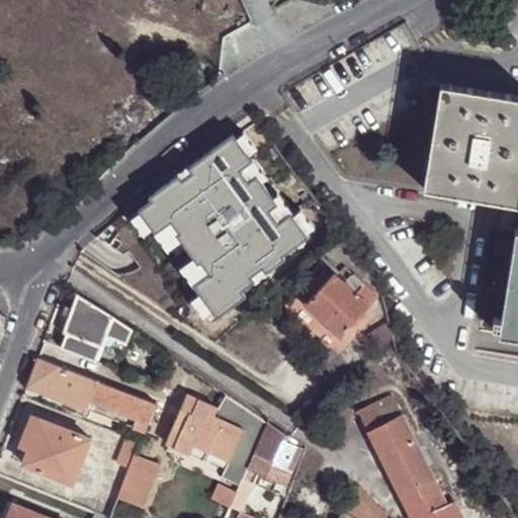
[(517,91),(439,80),(424,186),(517,199),(517,91)]
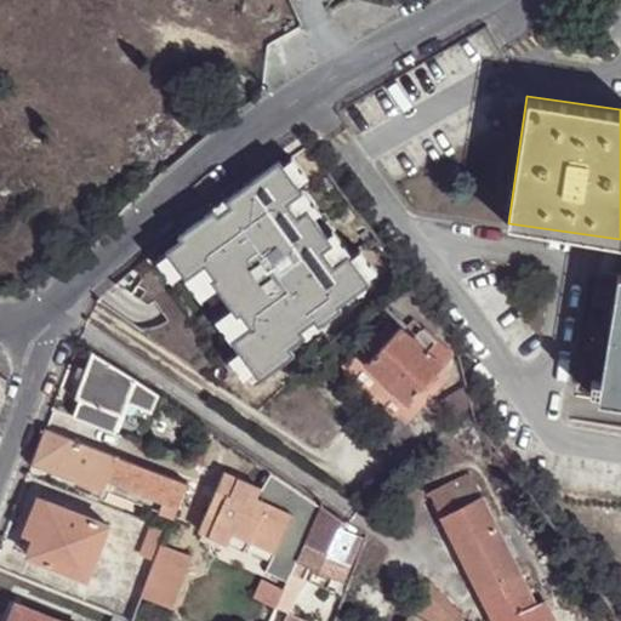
[(186,245),(172,258),(198,286),(211,274),(223,288),(214,295),(243,326),(251,319),(263,331),(250,345),(272,369),(379,273),(353,244),(340,256),(328,243),(336,235),(308,204),(300,211),(288,198),(301,186),(275,158),(228,201),(229,203),(216,216),(215,214),(182,241),(186,245)]
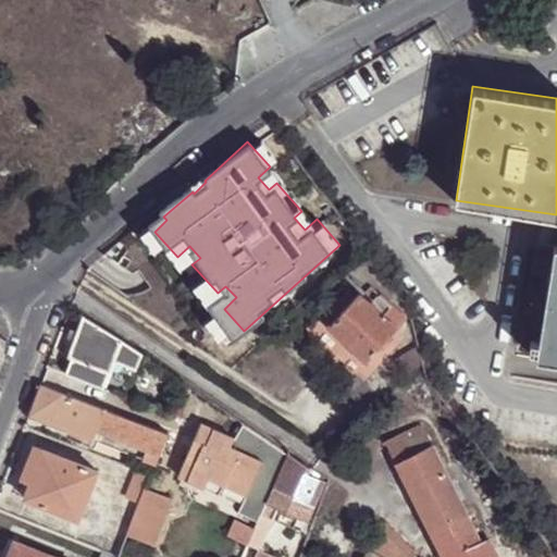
[(556,240),(555,240),(540,343),(531,342),(530,353),(537,354),(537,359),(556,362),(556,240)]
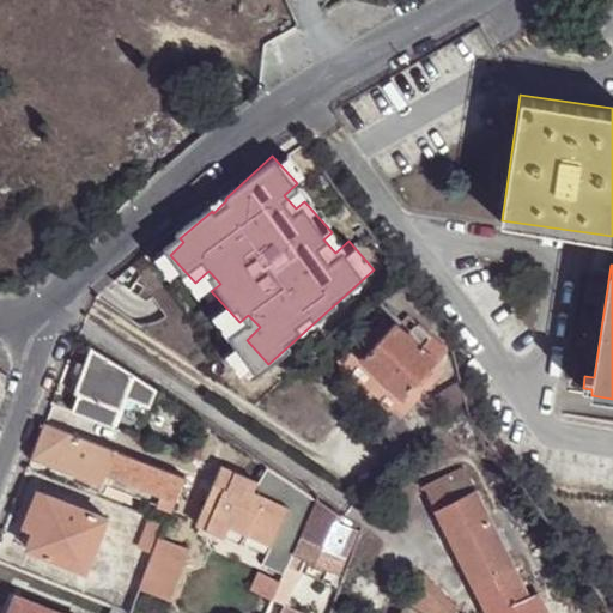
[(362,362),(404,399),(437,364),(436,362),(444,354),(443,350),(407,317),(396,328),(394,326),(362,362)]
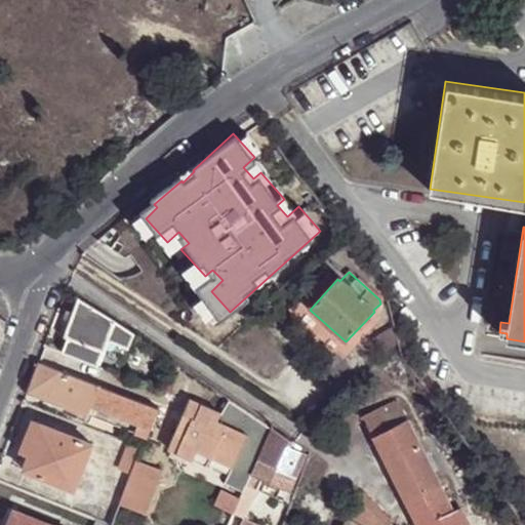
[(68,338),(63,353),(96,366),(106,340),(113,322),(77,299),(64,336),(68,338)]
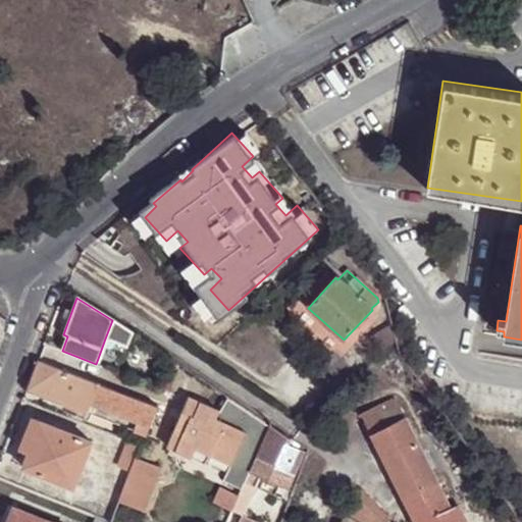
[(133,332),(112,320),(105,338),(126,347),(133,332)]
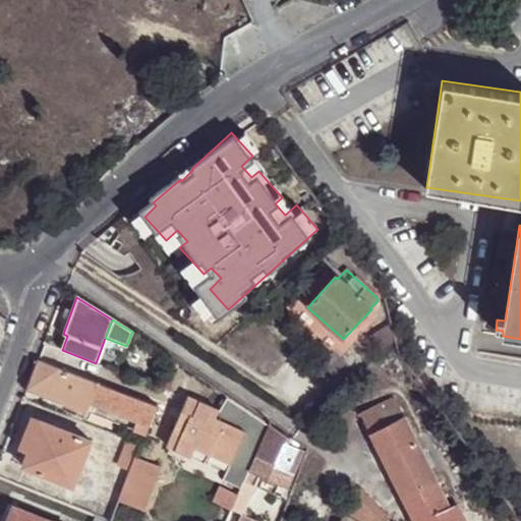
[(394,339),(390,325),(369,338),(378,351),(394,339)]
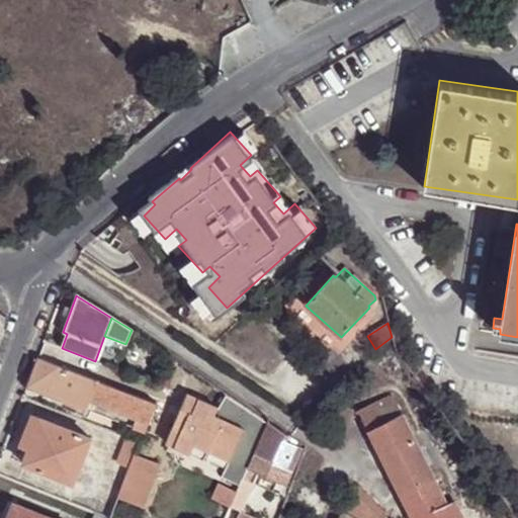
[(125,344),(104,336),(95,361),(116,370),(125,344)]
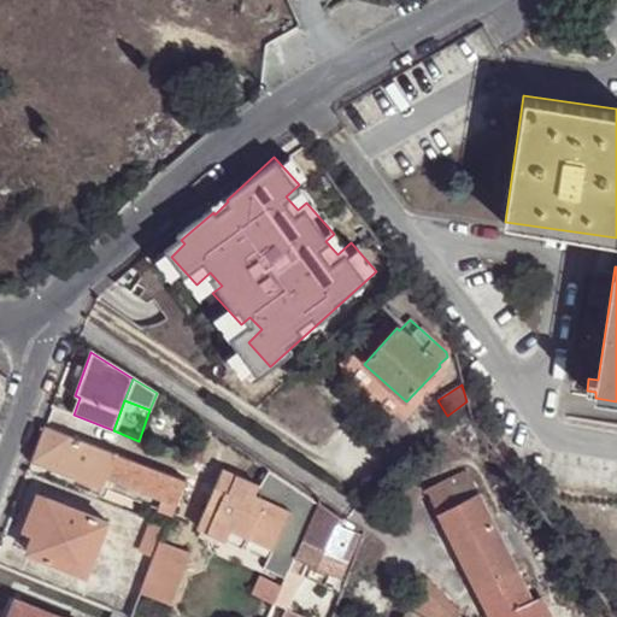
[(115,453),(43,424),(30,462),(35,464),(40,453),(105,477),(115,453)]
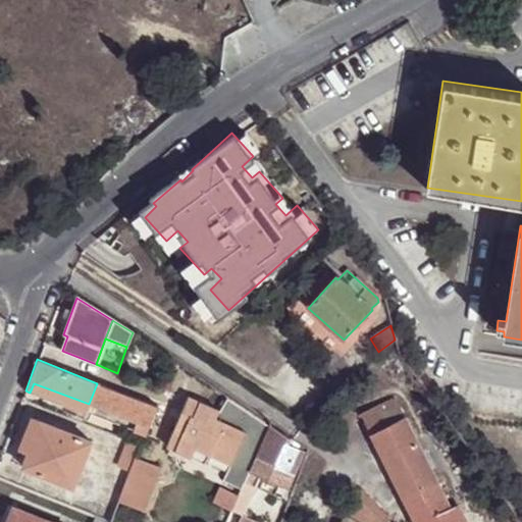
[(85,414),(89,404),(34,383),(30,393),(85,414)]
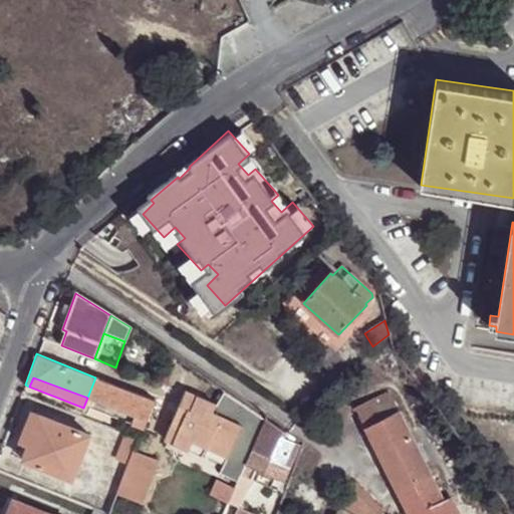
[(139,429),(143,431),(147,421),(148,422),(155,401),(95,377),(87,398),(142,420),(139,429)]
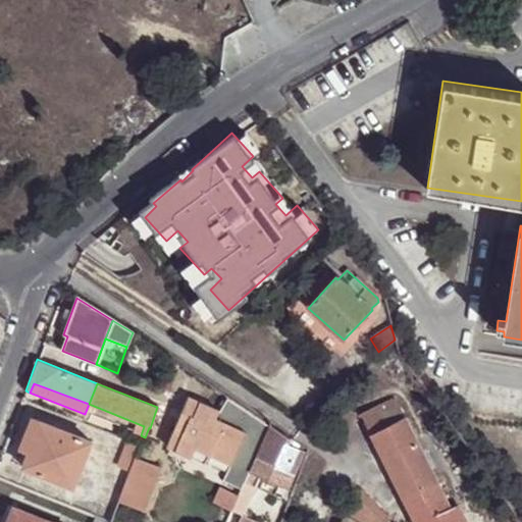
[(210,456),(231,466),(248,432),(217,418),(221,410),(190,397),(167,447),(206,464),(210,456)]
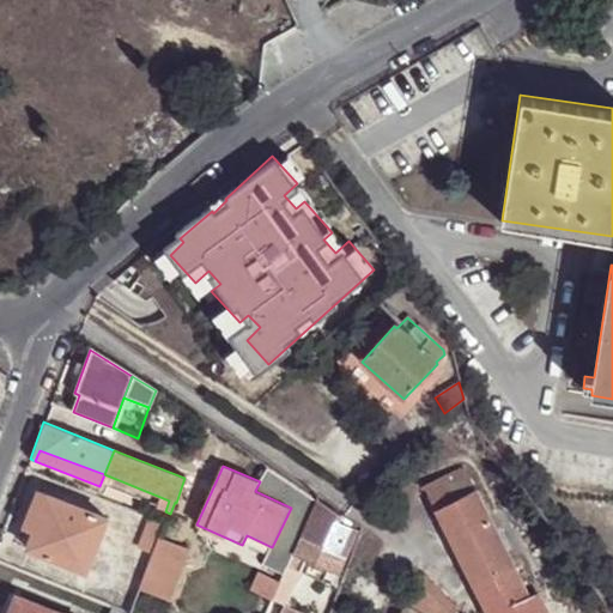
[(550,612),(540,593),(529,598),(463,469),(424,489),(487,612),(550,612)]
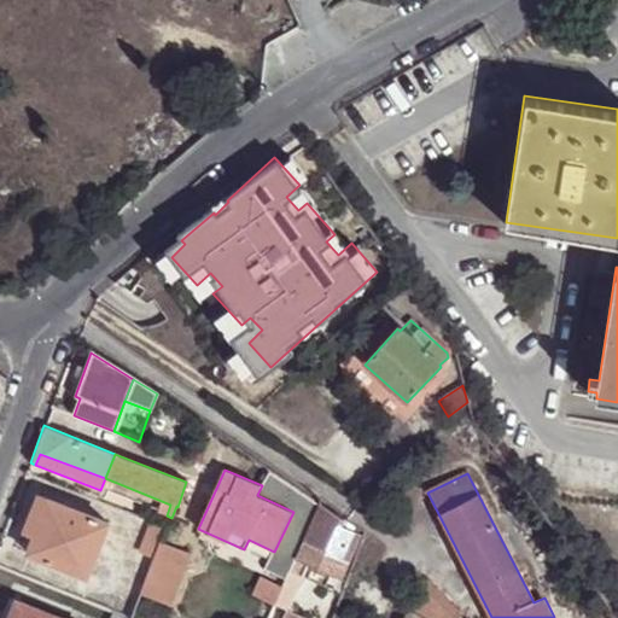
[(39,524),(34,536),(27,554),(87,577),(108,524),(39,496),(29,520),(39,524)]
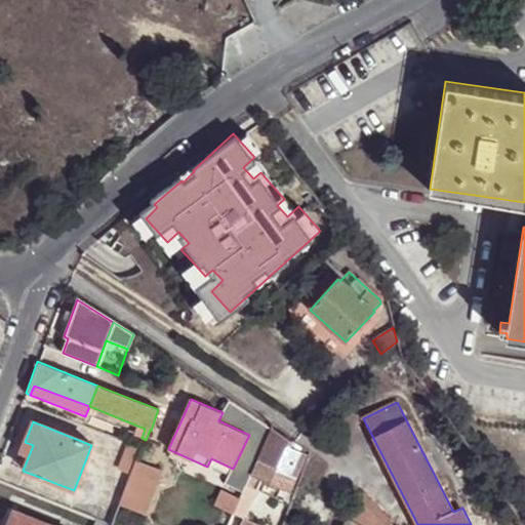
[(291,441),(272,429),(257,458),(263,461),(290,474),(288,479),(293,481),(304,455),(288,448),(291,441)]
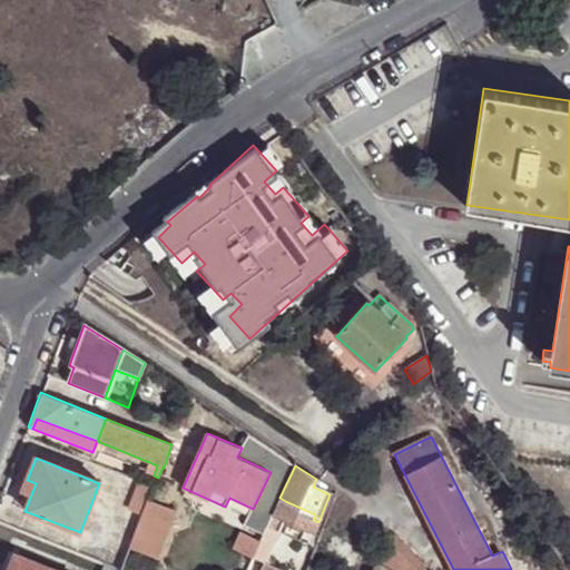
[(21,491),(31,494),(36,483),(27,480),(21,491)]
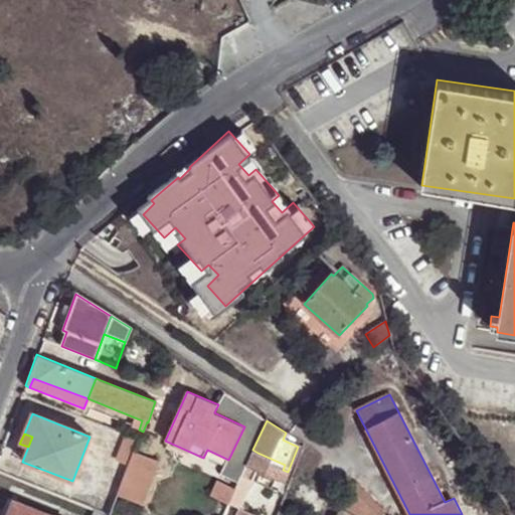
[(121,451),(132,456),(138,440),(127,436),(121,451)]
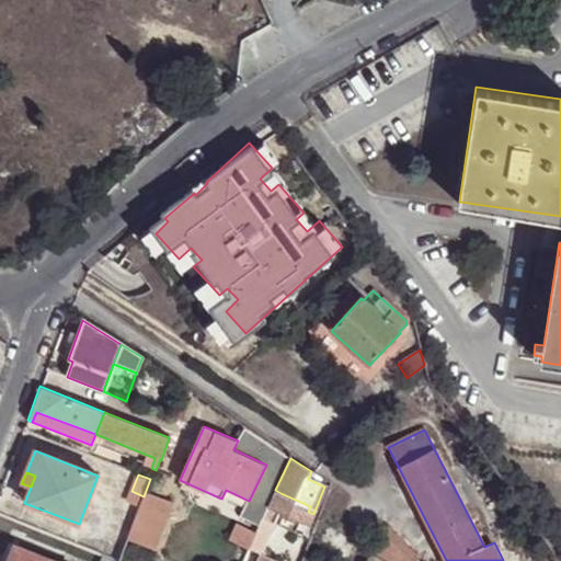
[(244,510),(249,501),(226,490),(221,499),(244,510)]
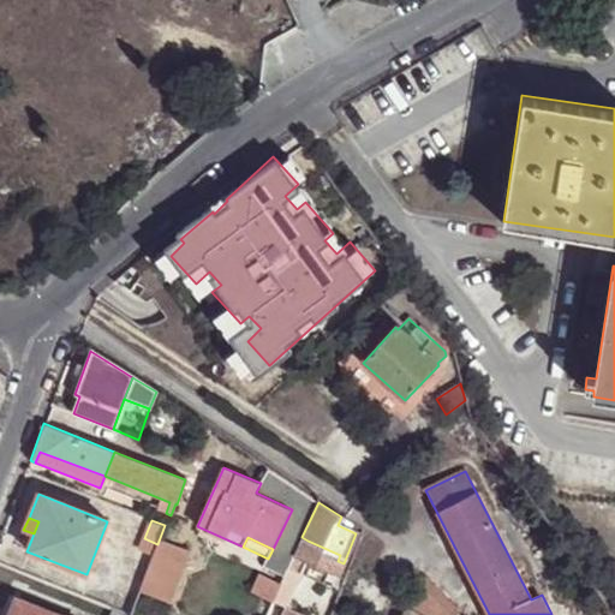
[(139,551),(153,556),(157,544),(144,538),(139,551)]
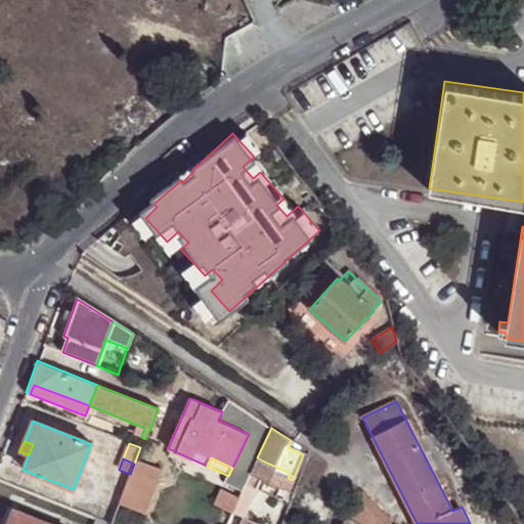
[(290,473),(262,461),(260,464),(258,469),(264,472),(263,473),(286,483),(288,478),(290,473)]
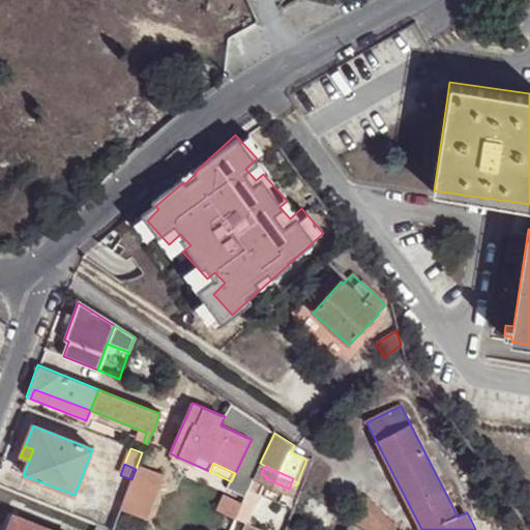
[(261,474),(256,472),(248,491),(259,495),(266,478),(267,477),(261,474)]
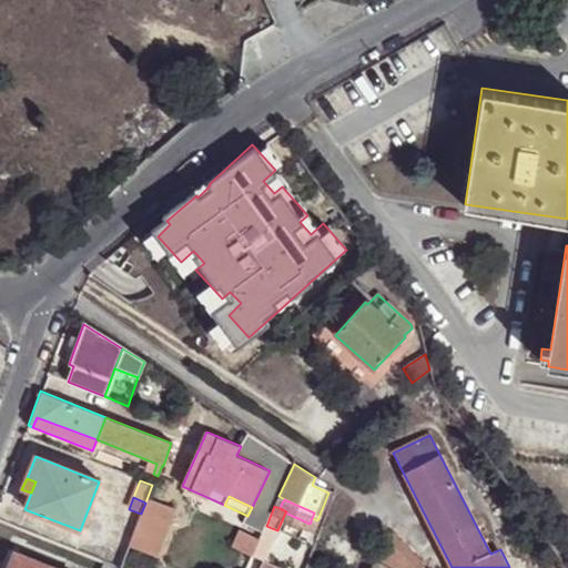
[(389,567),(388,567),(402,540),(394,533),(372,567),(389,567)]
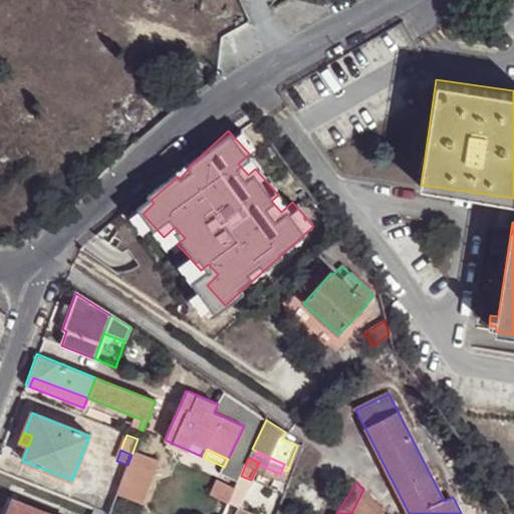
[(374,513),(378,508),(363,489),(351,513),(352,513),(374,513)]
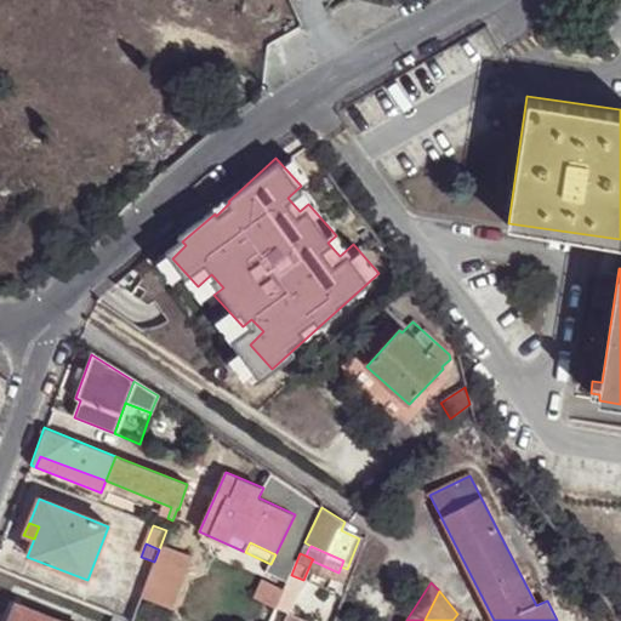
[(13,620),(20,608),(7,604),(0,620),(13,620)]
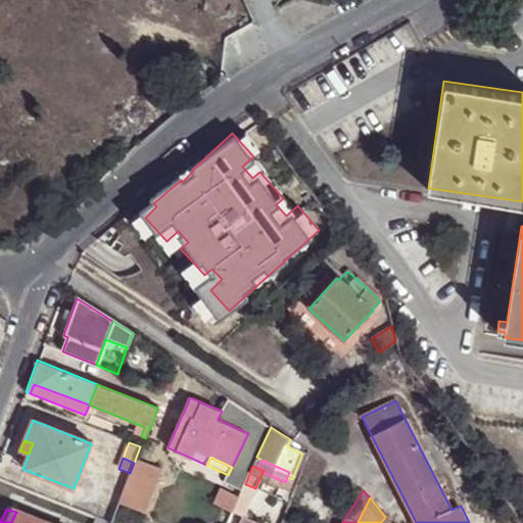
[(42,522),(16,512),(11,522),(42,522)]
